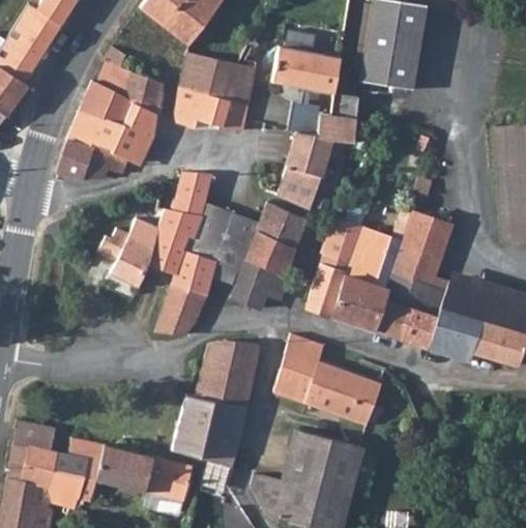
[(0,47),(0,65),(25,82),(76,0),(44,0),(36,11),(25,4),(0,47)]
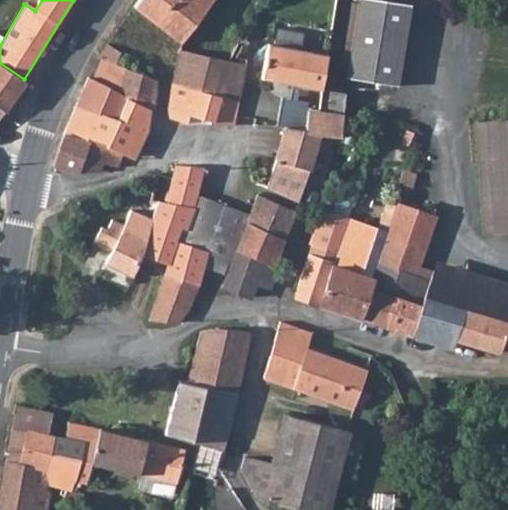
[(180,42),(212,0),(140,0),(134,8),(180,42)]
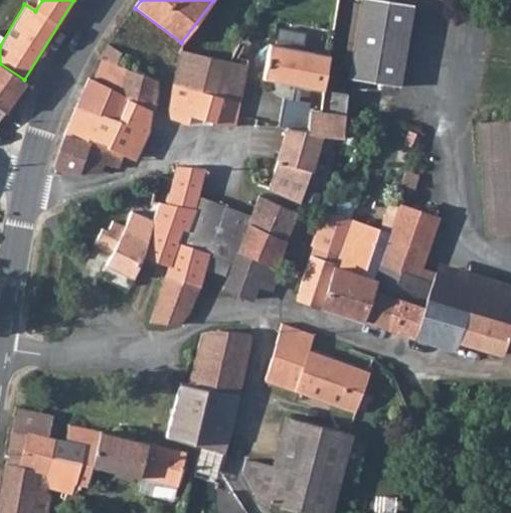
[(414,9),(372,0),(364,0),(349,79),(399,90),(414,9)]
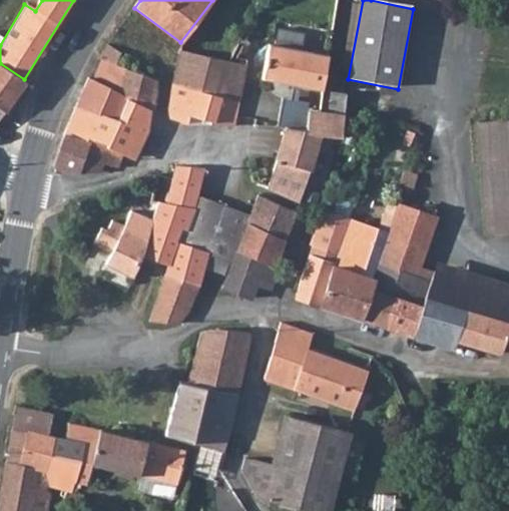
[(270,44),(263,76),(322,90),(329,57),(270,44)]
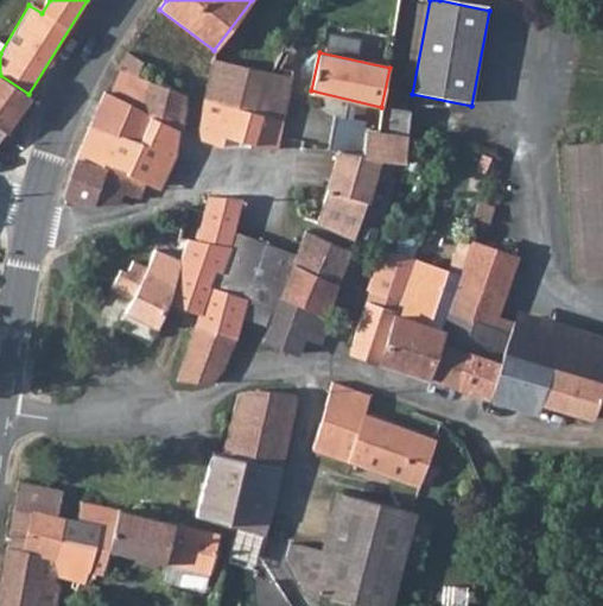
[(115,70),(138,79),(144,62),(126,55),(115,70)]
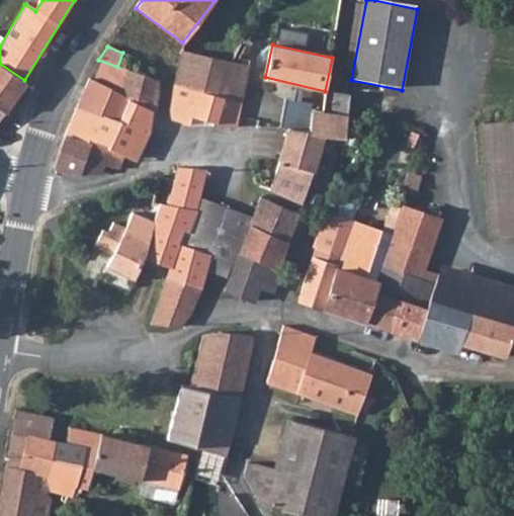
[(180,51),(174,86),(218,94),(226,60),(180,51)]
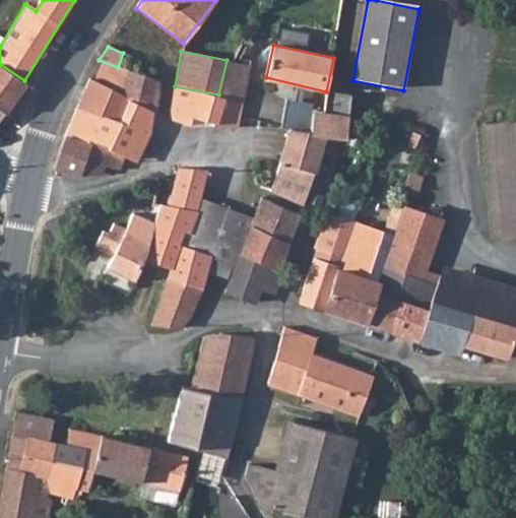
[(99,60),(91,79),(120,93),(127,71),(118,67),(99,60)]
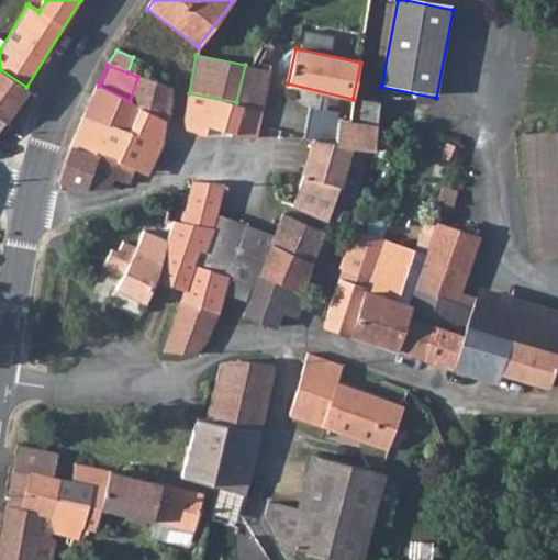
[(265,108),(272,71),(253,67),(245,65),(236,102),(265,108)]
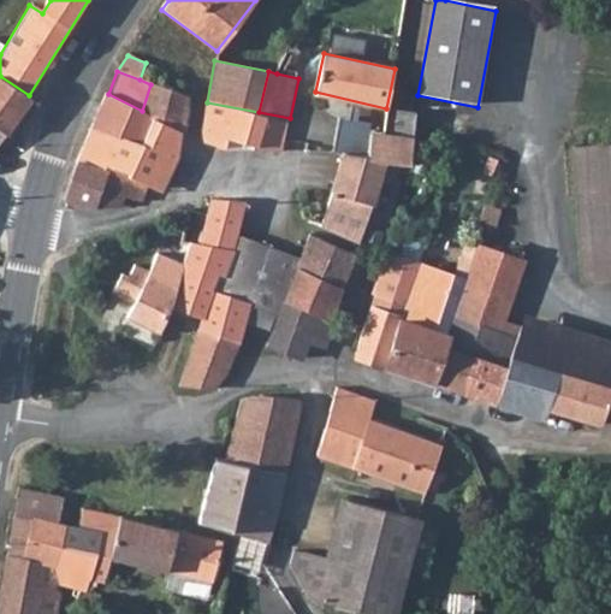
[(0,148),(34,99),(29,95),(0,76),(0,148)]
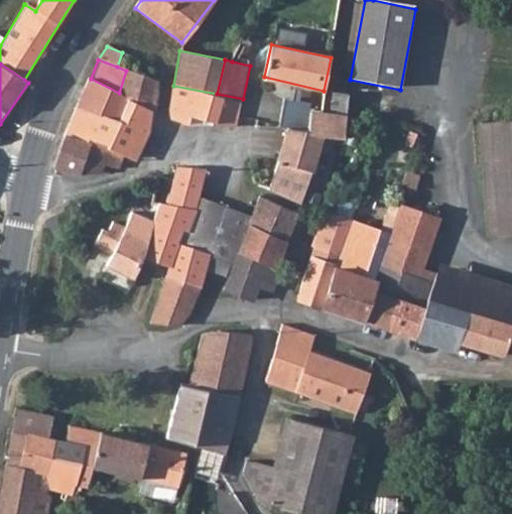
[(160,83),(126,71),(119,93),(132,100),(154,113),(160,83)]
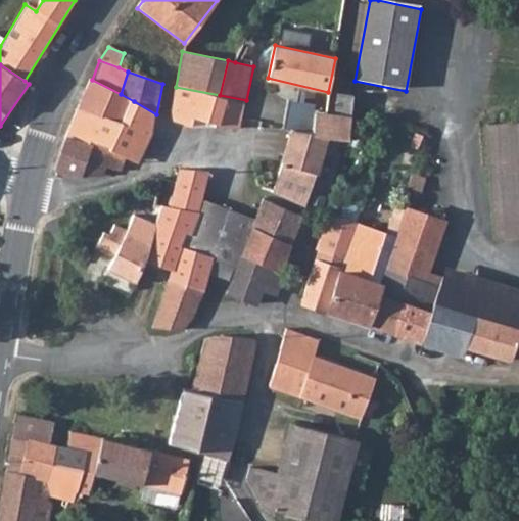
[(80,108),(125,126),(134,101),(121,94),(92,80),(80,108)]
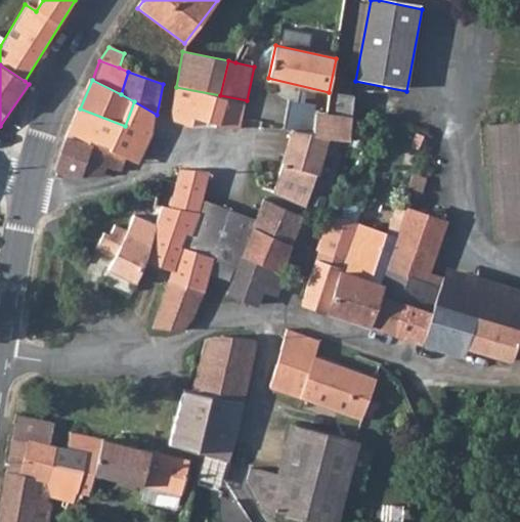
[(216,126),(240,129),(247,100),(220,95),(176,87),(172,112),(175,120),(192,125),(195,117),(217,122),(216,126)]
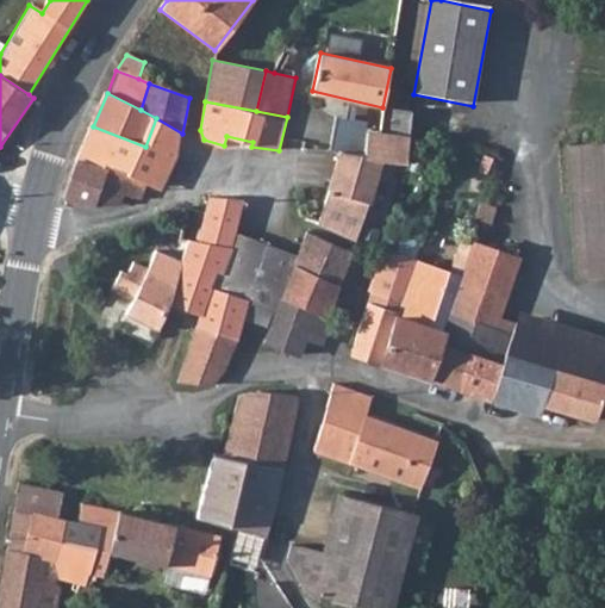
[(409,136),(412,112),(382,107),(379,130),(379,132),(409,136)]
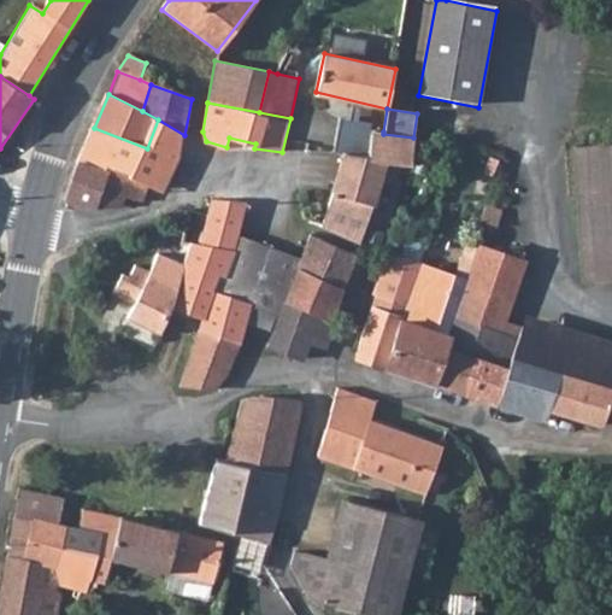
[(158,119),(147,148),(180,162),(184,135),(158,119)]
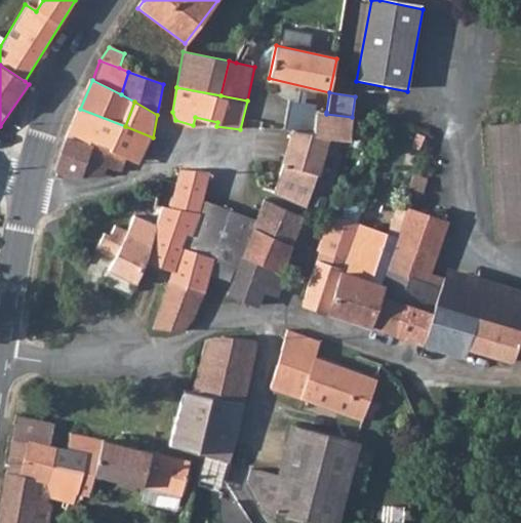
[(305,126),(308,108),(289,105),(285,122),(305,126)]
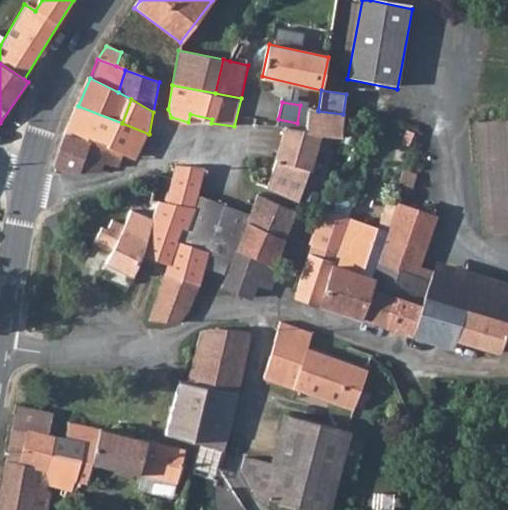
[(78,106),(66,135),(91,144),(123,155),(138,161),(149,134),(122,123),(78,106)]
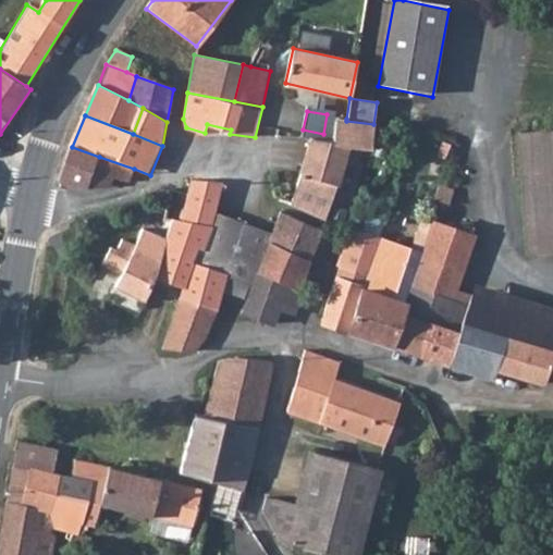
[(346,119),(336,118),(334,143),(311,142),(310,143),(352,147),(370,149),(373,124),(346,121),(346,119)]
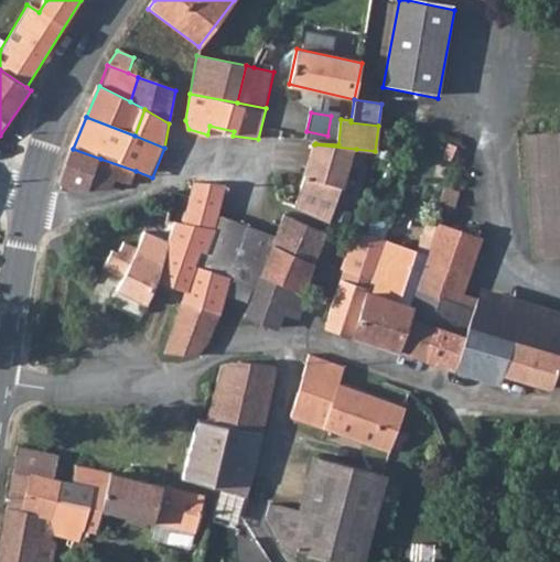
[(538,258),(559,256),(559,133),(527,137),(538,258)]
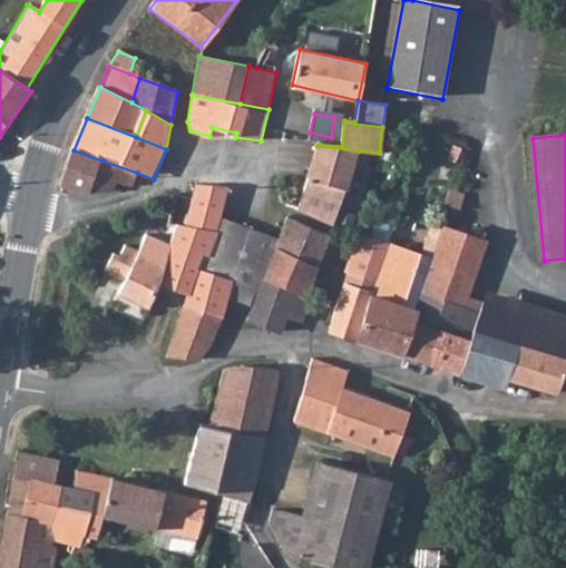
[(333,223),(353,166),(360,150),(318,146),(299,211),(333,223)]
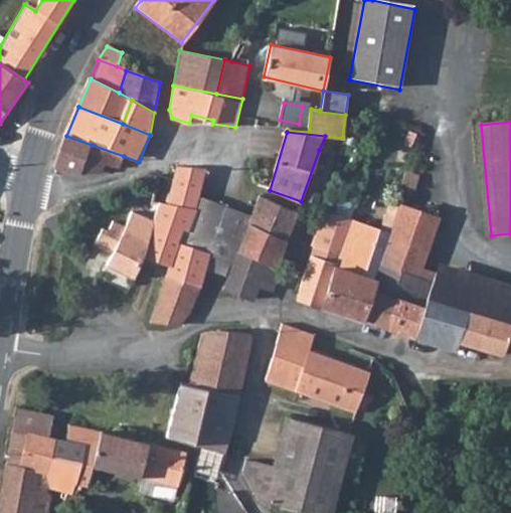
[(86,160),(92,145),(66,136),(53,170),(78,174),(77,178),(102,176),(106,167),(86,160)]
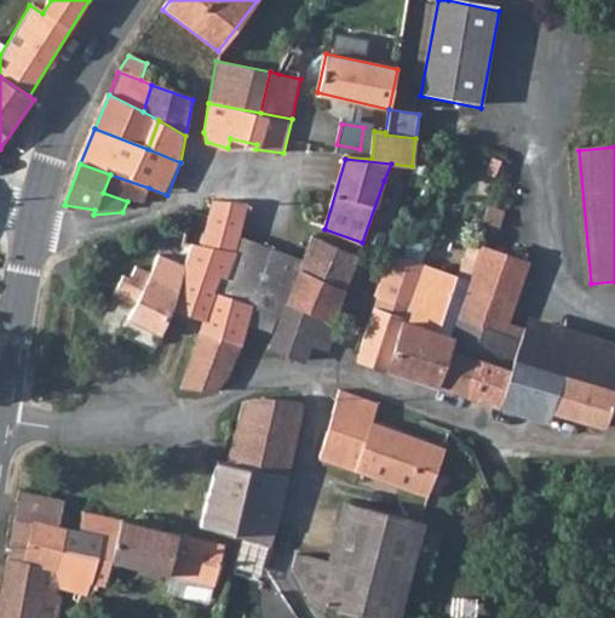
[(450,184),(412,166),(408,188),(444,205),(450,184)]
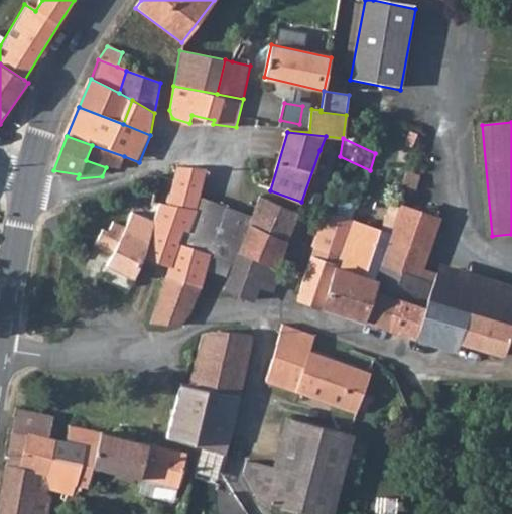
[(124,156),(92,145),(86,160),(106,167),(119,172),(124,156)]
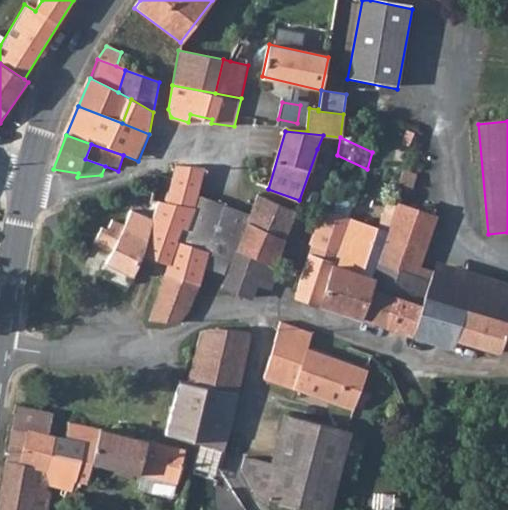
[(167,203),(194,208),(198,195),(205,169),(176,165),(173,175),(167,203)]
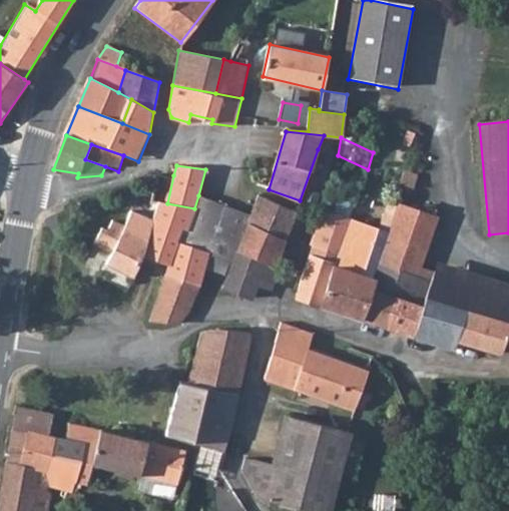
[(415,187),(419,176),(406,171),(402,183),(415,187)]
